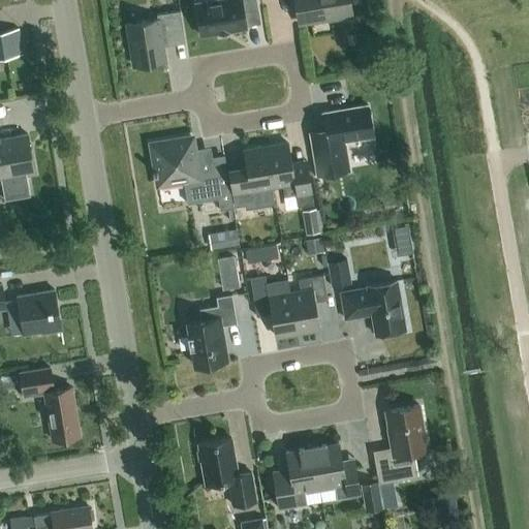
[(243,11),(257,8),(255,0),(209,0),(195,2),(200,35),(245,28),(243,11)]
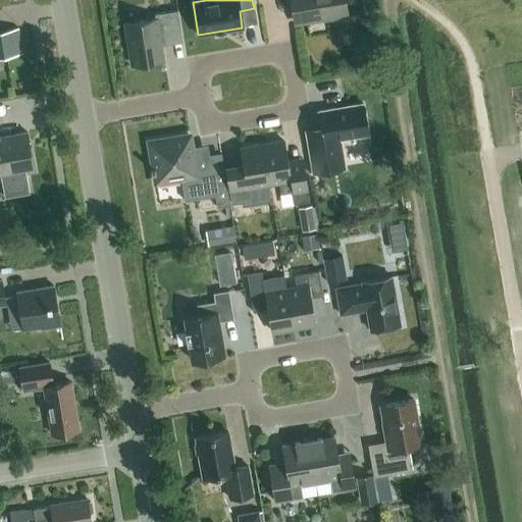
[(291,0),(295,22),(324,17),(325,20),(340,17),(338,15),(342,14),(338,0),(291,0)]
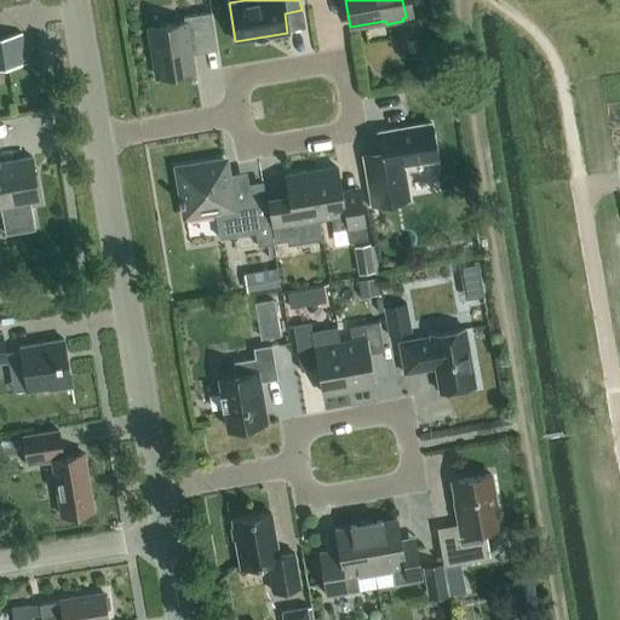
[(217,50),(211,12),(183,16),(184,22),(149,27),(156,76),(193,70),(190,53),(217,50)]
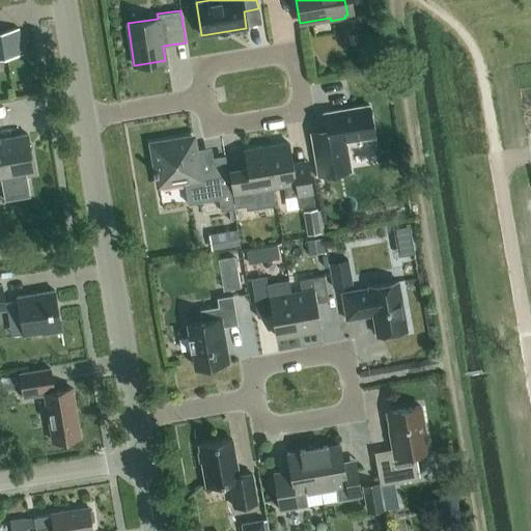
[(19,28),(0,30),(0,56),(23,54),(19,28)]
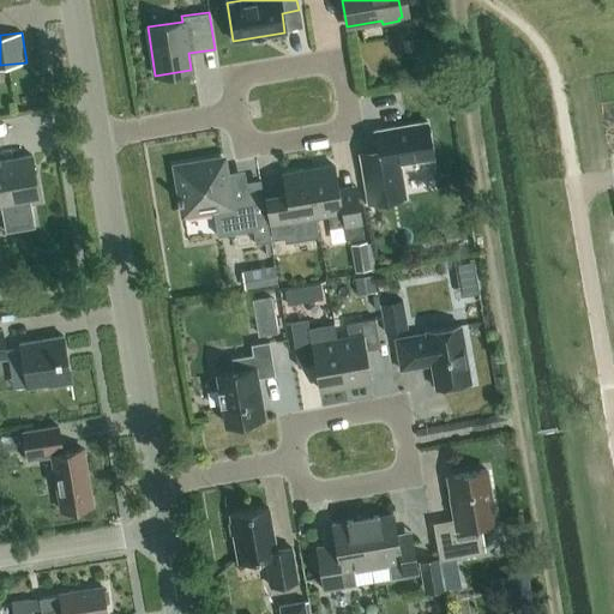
[(395,164),(433,157),(427,121),(374,131),(380,161),(361,164),(367,202),(401,197),(395,164)]
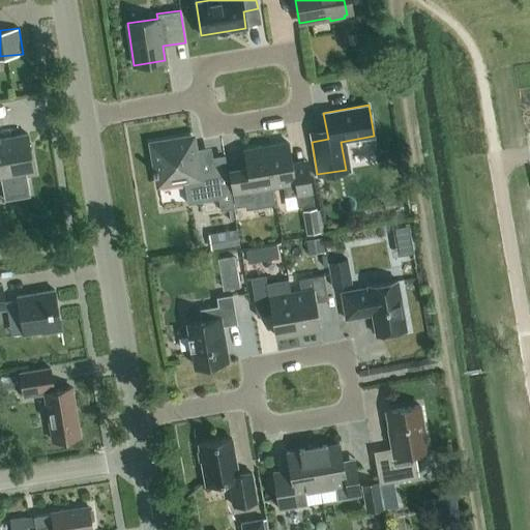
[(30,196),(26,176),(34,174),(27,134),(0,139),(0,178),(4,200),(30,196)]
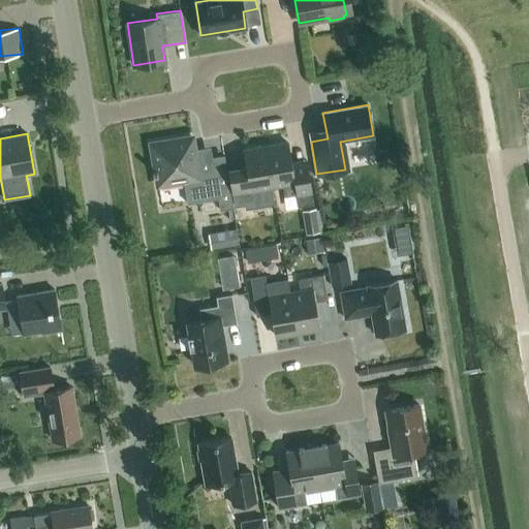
[(187,203),(218,197),(220,209),(232,206),(226,167),(197,172),(191,136),(150,144),(157,184),(183,180),(187,203)]
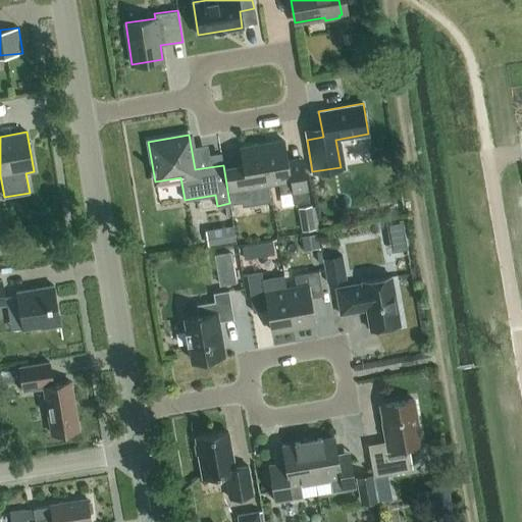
[(284,141),(262,145),(268,183),(277,180),(280,194),(292,192),(294,204),(309,201),(301,156),(286,158),(284,141)]
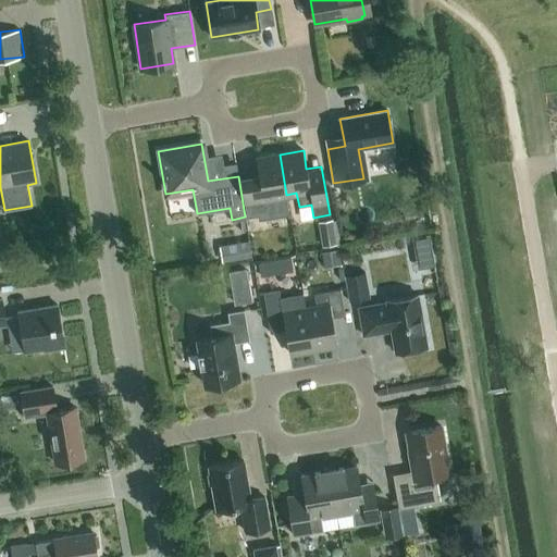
[(289,214),(288,208),(286,195),(280,155),(256,159),(258,174),(240,177),(247,215),(258,213),(259,220),(289,214)]
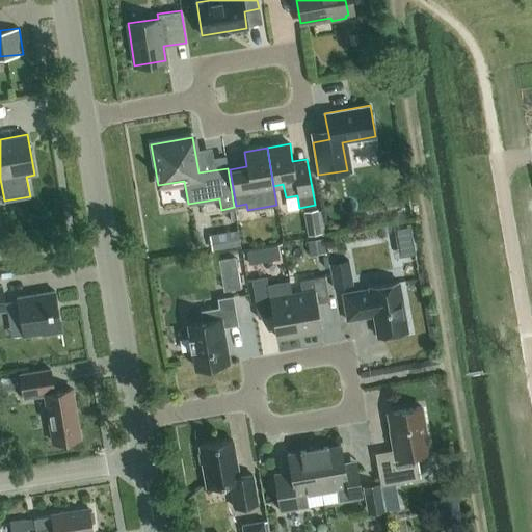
[(324,205),(334,204),(331,193),(322,194),(324,205)]
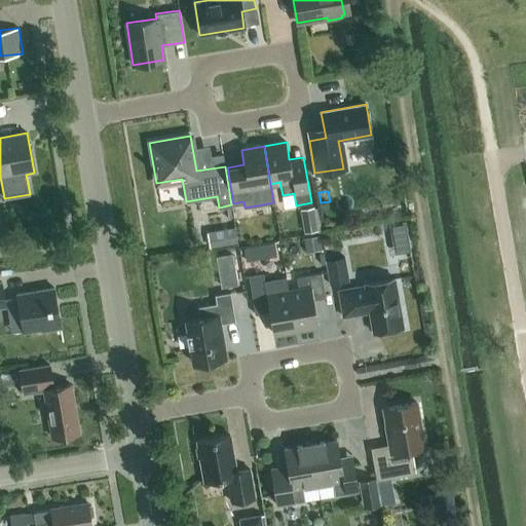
[(315,218),(302,221),(304,232),(317,230),(315,218)]
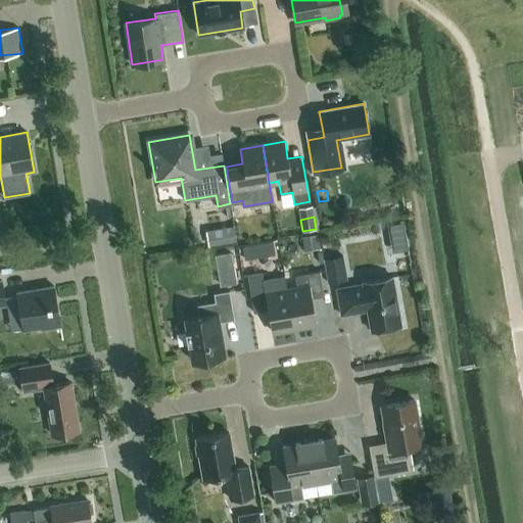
[(405,232),(402,219),(387,221),(389,235),(405,232)]
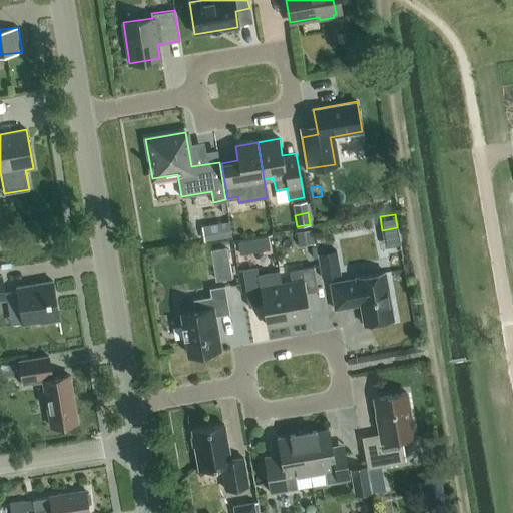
[(229,221),(201,225),(203,240),(231,236),(229,221)]
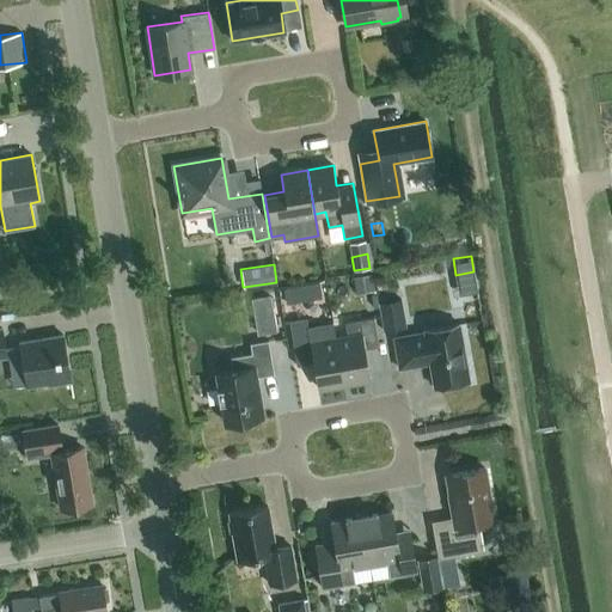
[(0,285),(0,287),(18,285),(17,271),(0,274),(0,285)]
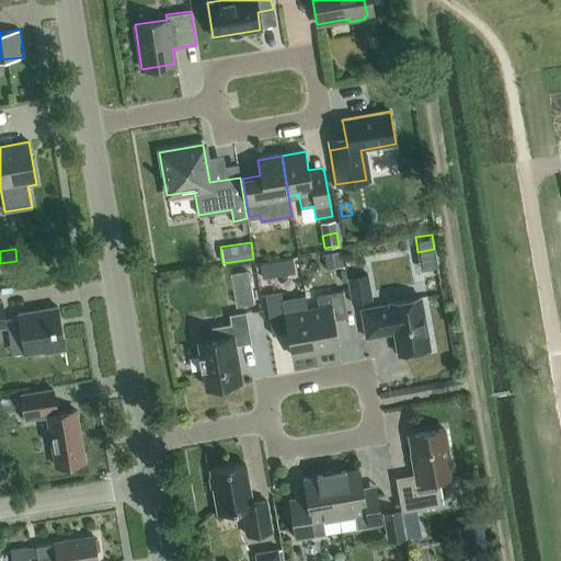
[(276,261),(260,264),(262,277),(278,275),(276,261)]
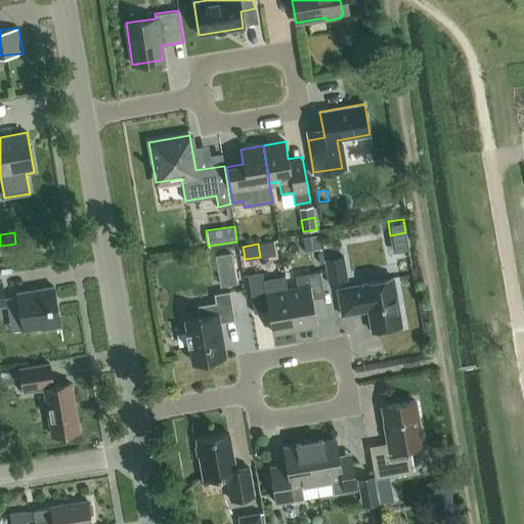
[(323,259),(328,282),(348,279),(344,255),(323,259)]
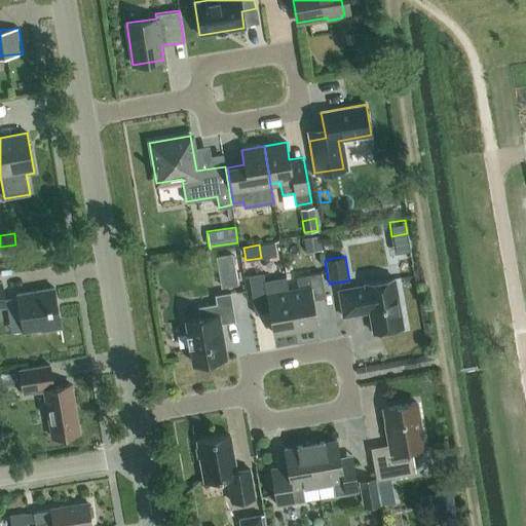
[(289,291),(295,329),(317,325),(313,300),(325,298),(321,272),(296,276),(298,290),(289,291)]
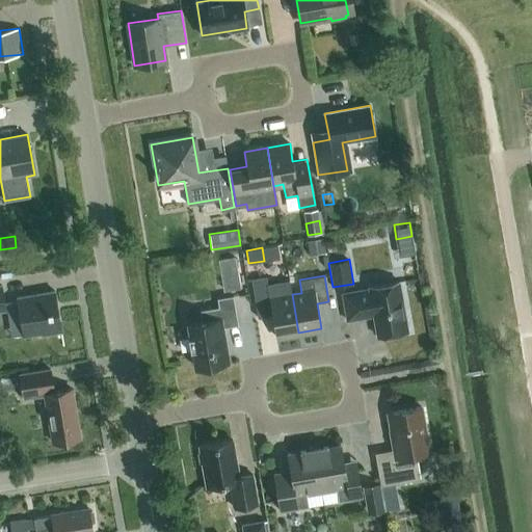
[(275,337),(298,333),(292,294),(289,278),(266,283),(265,276),(250,280),(258,318),(272,315),(275,337)]
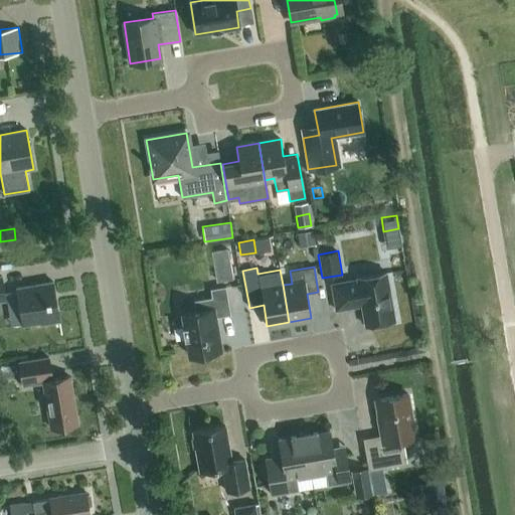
[(365,325),(394,320),(386,273),(356,278),(357,281),(350,282),(349,281),(331,284),(335,310),(361,306),(365,325)]
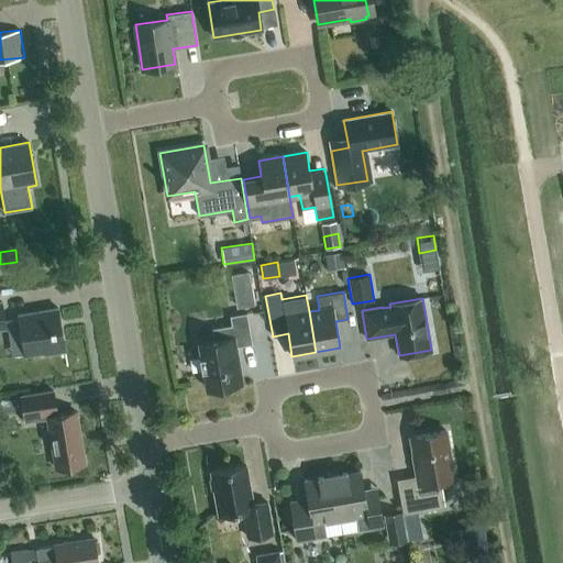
[(44,354),(65,351),(57,308),(18,315),(24,355),(43,352),(44,354)]
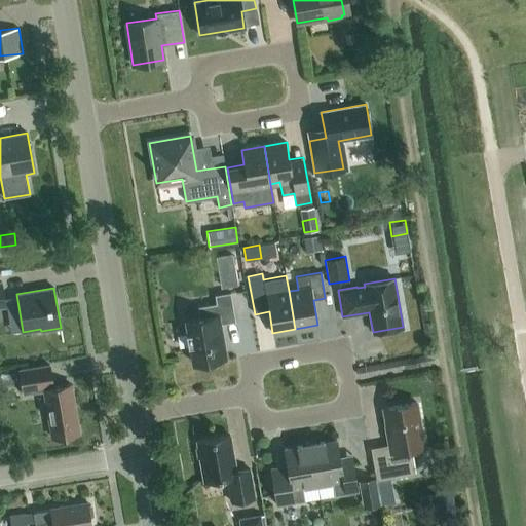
[(220,324),(235,321),(230,292),(214,295),(216,303),(197,306),(199,317),(185,321),(188,333),(186,334),(188,346),(190,345),(193,363),(196,362),(196,364),(208,362),(208,361),(225,358),(220,324)]
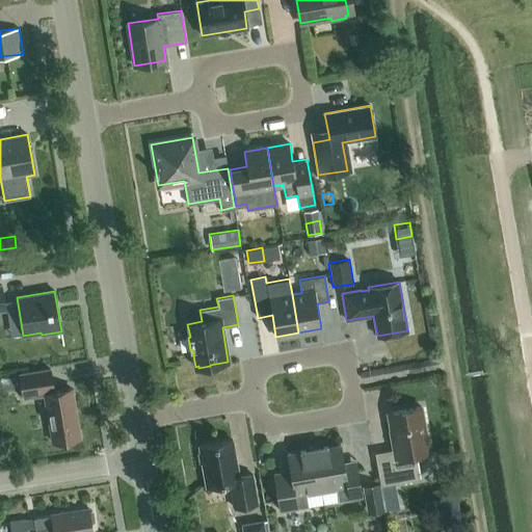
[(23,398),(45,394),(52,442),(79,437),(71,389),(54,392),(50,369),(19,374),(23,398)]
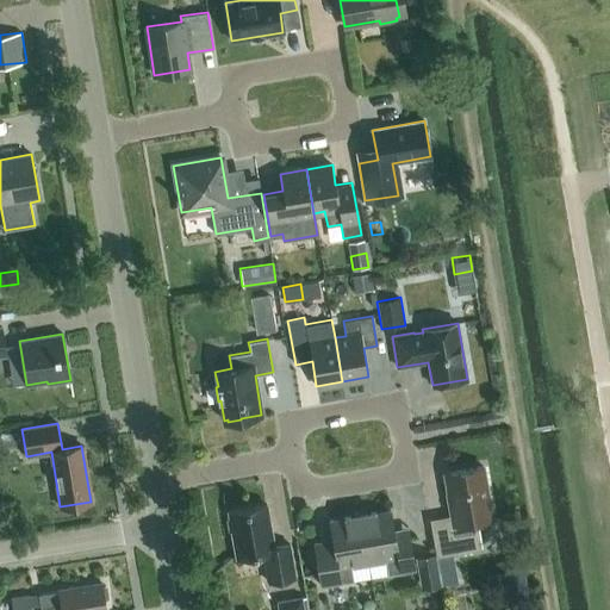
[(475,521),(491,517),(483,466),(444,473),(449,502),(448,503),(450,521),(430,524),(436,556),(480,548),(475,521)]
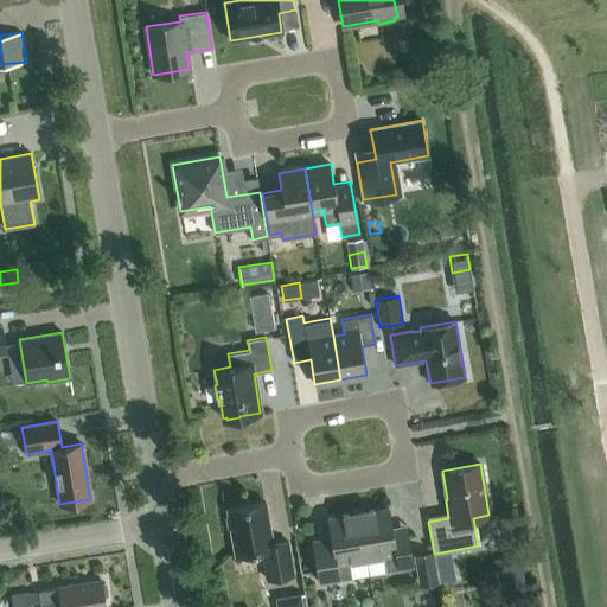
[(267,579),(293,574),(287,542),(273,544),(264,502),(227,509),(228,517),(225,517),(228,528),(230,528),(235,555),(262,551),(267,579)]
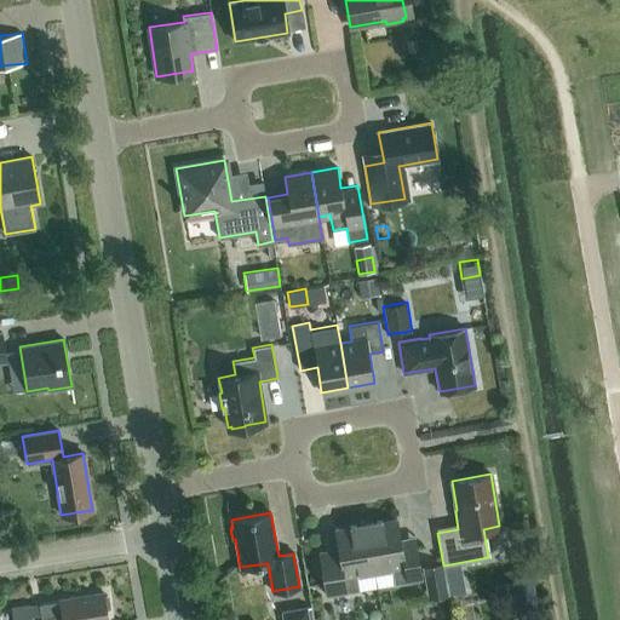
[(397,518),(366,523),(373,569),(391,567),(394,585),(422,580),(417,546),(402,549),(397,518)]
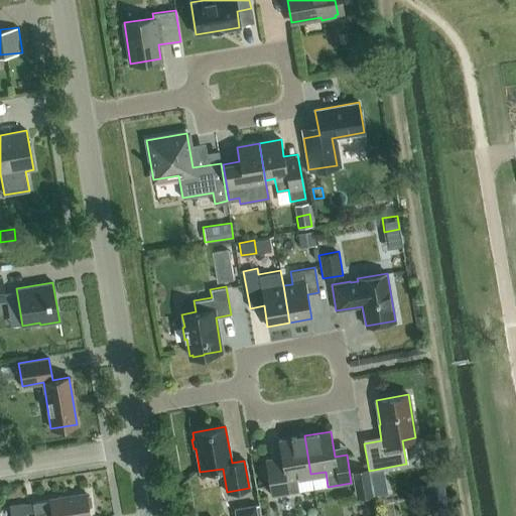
[(310,474),(304,435),(278,440),(282,466),(267,468),(271,496),(298,491),(296,477),(310,474)]
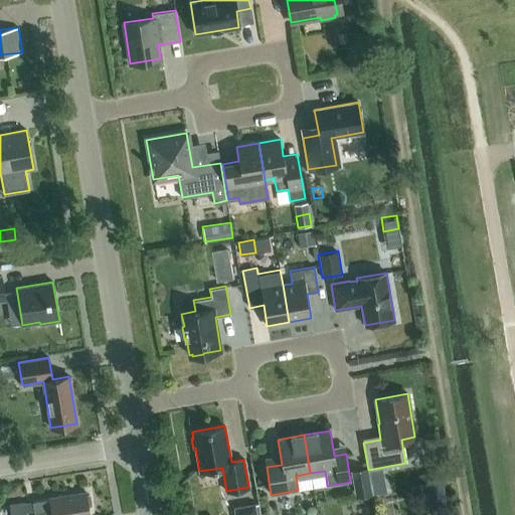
[(367,467),(351,470),(355,496),(371,493),(367,467)]
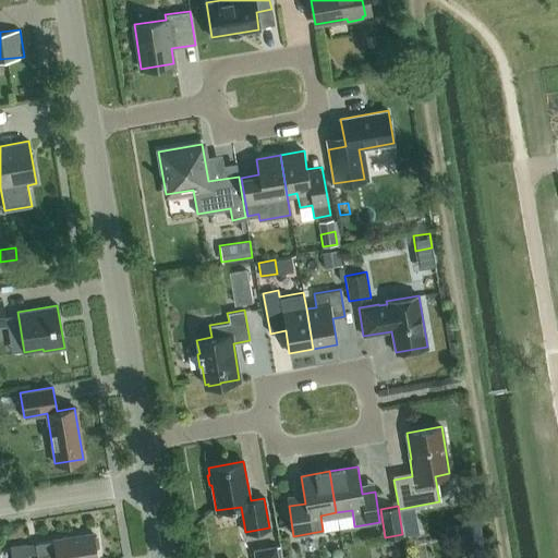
[(96,557),(93,534),(53,540),(53,541),(35,543),(37,557),(96,557)]
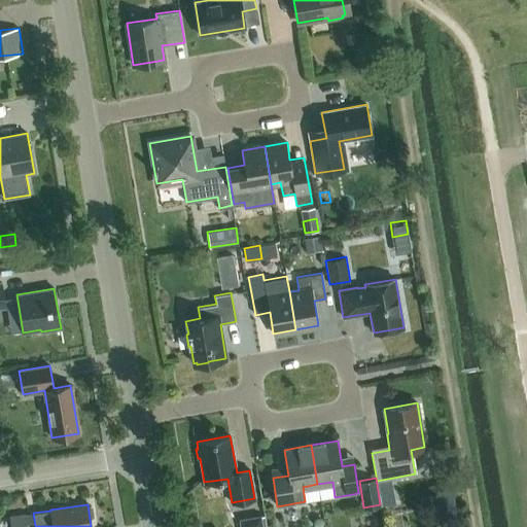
[(9,516),(10,526),(27,526),(25,513),(9,516)]
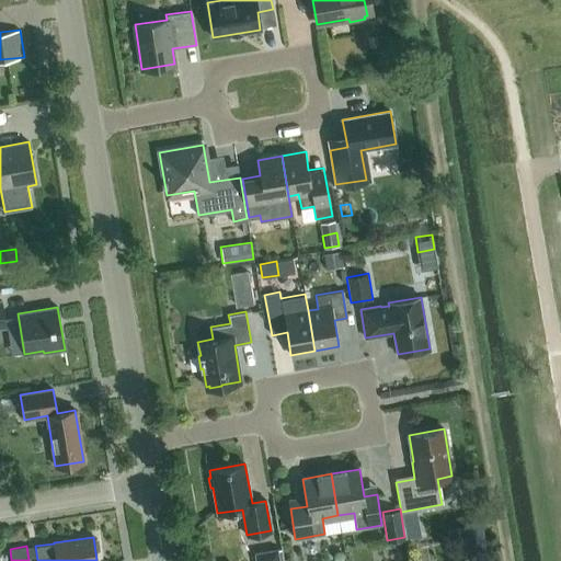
[(254,551),(255,560),(279,560),(277,547),(254,551)]
